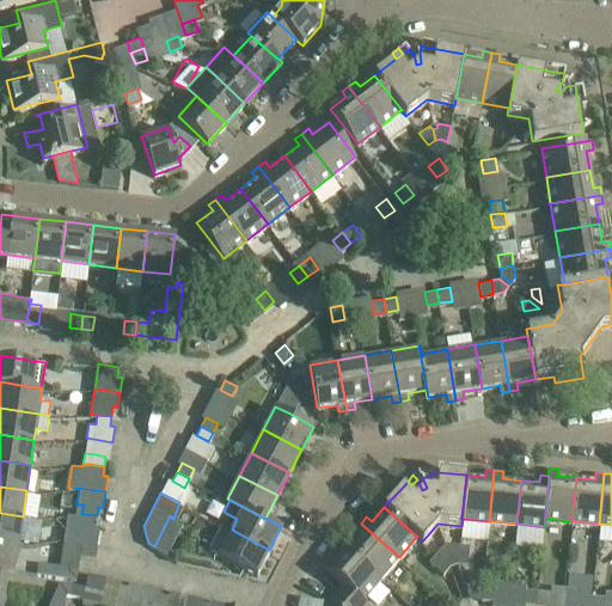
[(0,538),(19,542),(23,516),(0,513),(0,538)]
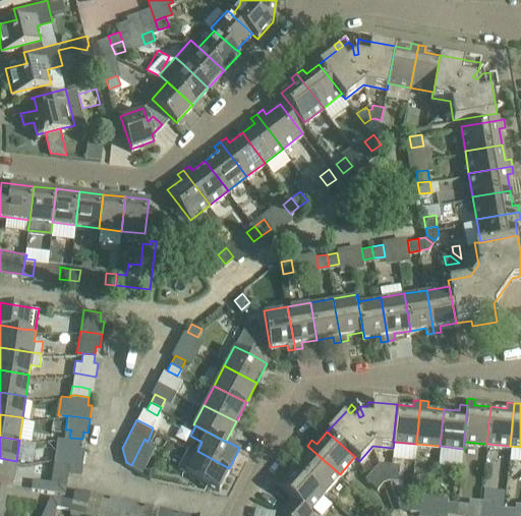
[(80,448),(82,439),(70,438),(69,437),(57,438),(54,458),(61,457),(82,461),(84,449),(80,448)]
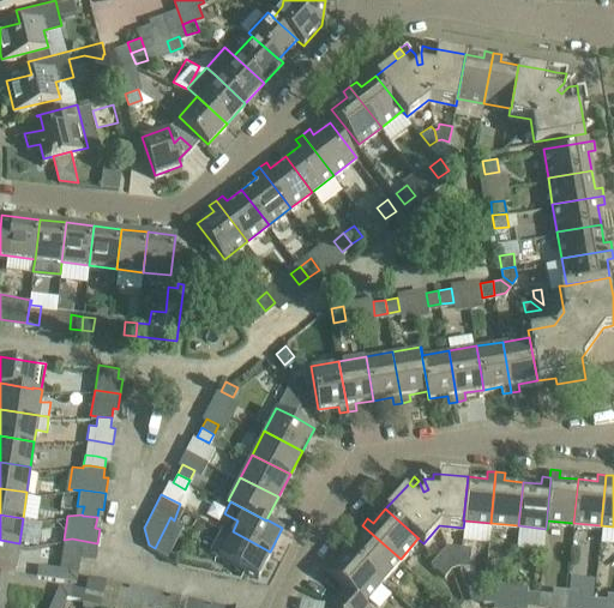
[(383,579),(401,559),(362,525),(356,531),(361,536),(349,551),(383,579)]
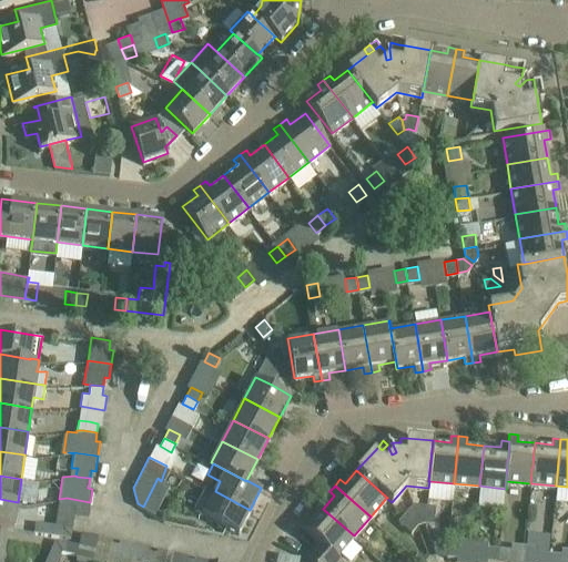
[(215,491),(204,487),(194,508),(204,512),(203,513),(239,531),(250,510),(215,491)]
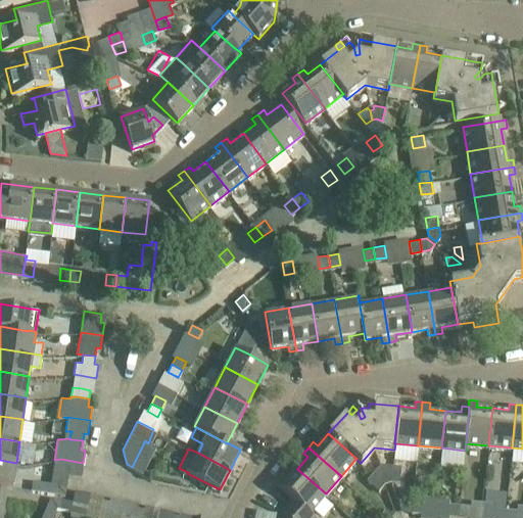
[(81,476),(83,463),(61,459),(54,460),(50,482),(57,483),(57,484),(66,485),(68,474),(81,476)]
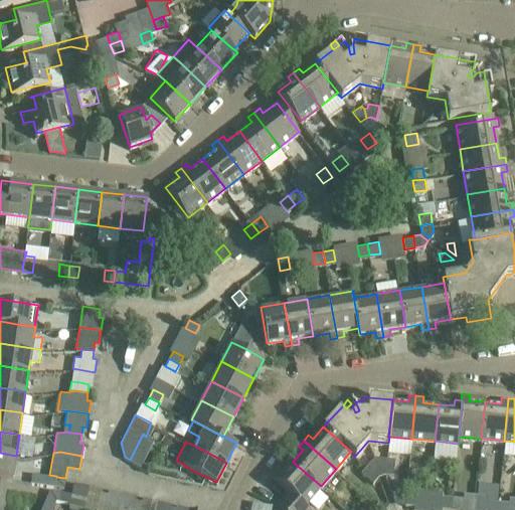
[(0,476),(12,478),(16,456),(0,453),(0,476)]
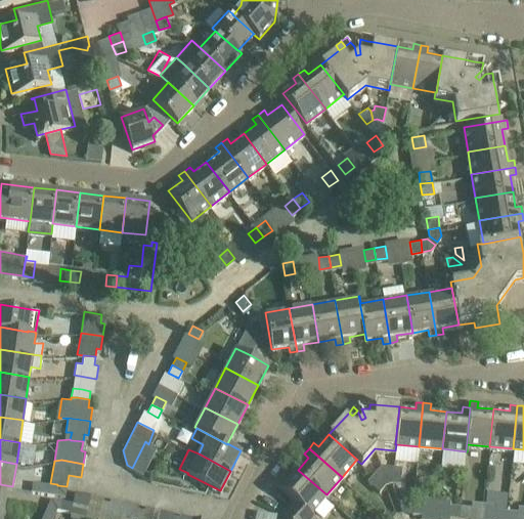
[(377,477),(383,469),(381,464),(373,473),(377,477)]
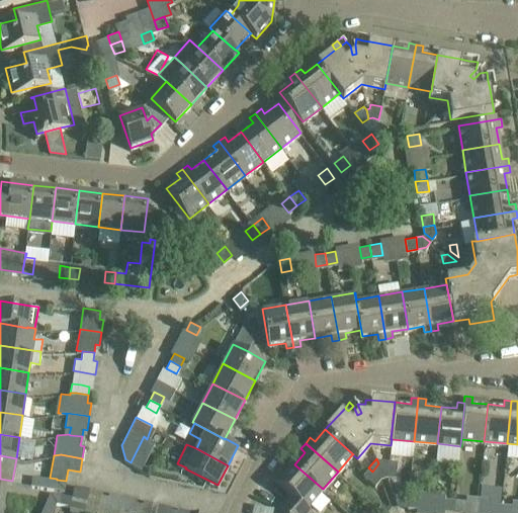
[(396,477),(397,460),(390,459),(389,466),(387,471),(387,476),(396,477)]
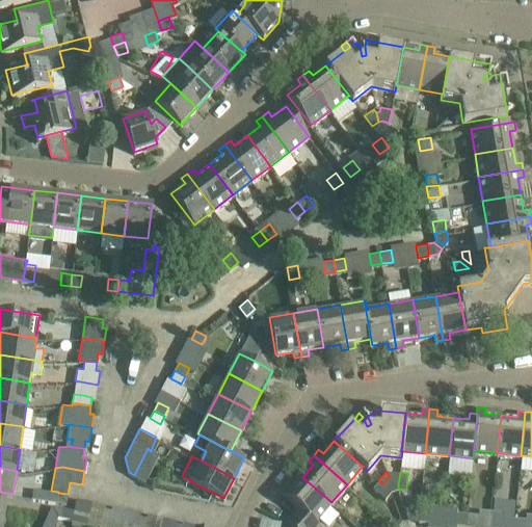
[(388,489),(392,483),(389,476),(382,484),(388,489)]
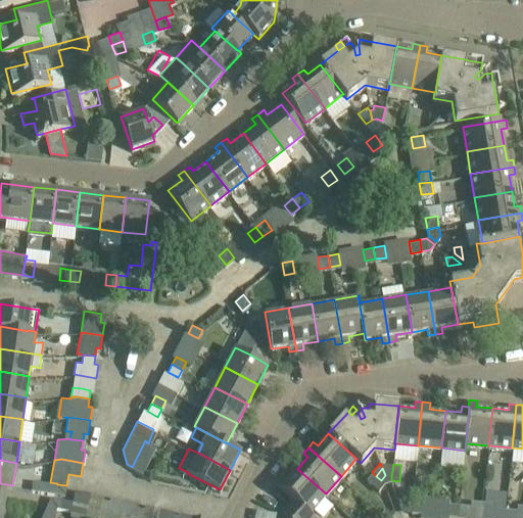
[(282,476),(277,483),(292,497),(279,512),(288,517),(312,517),(315,515),(311,511),(326,493),(297,469),(287,480),(282,476)]
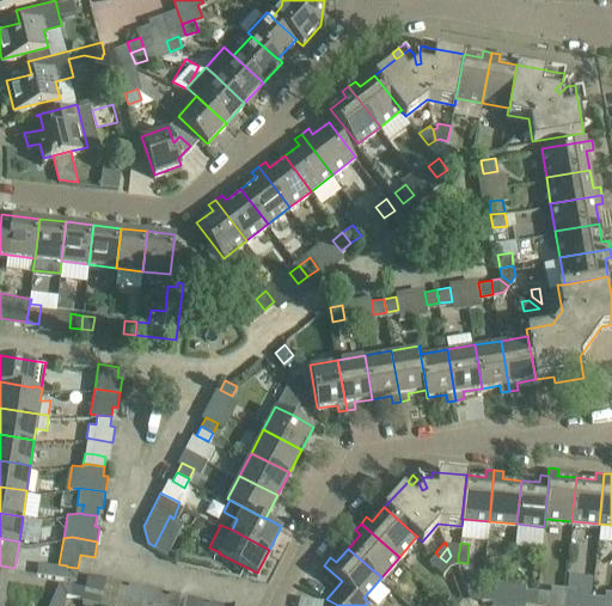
[(446,562),(440,557),(435,552),(429,559),(444,573),(450,565),(446,562)]
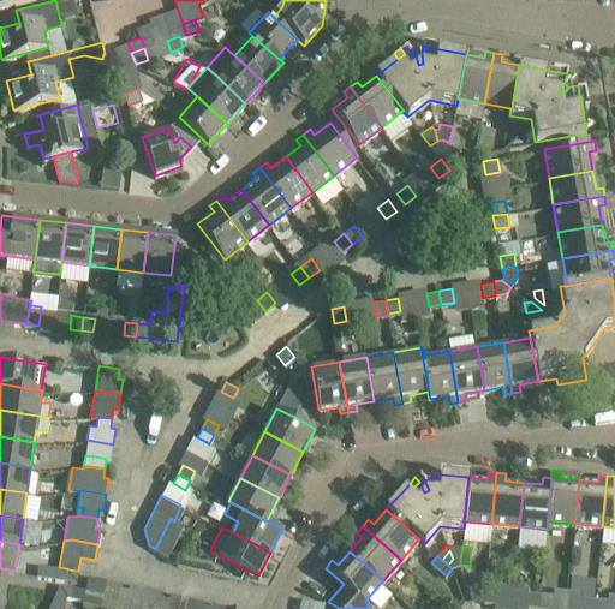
[(36,574),(52,577),(53,566),(39,563),(36,574)]
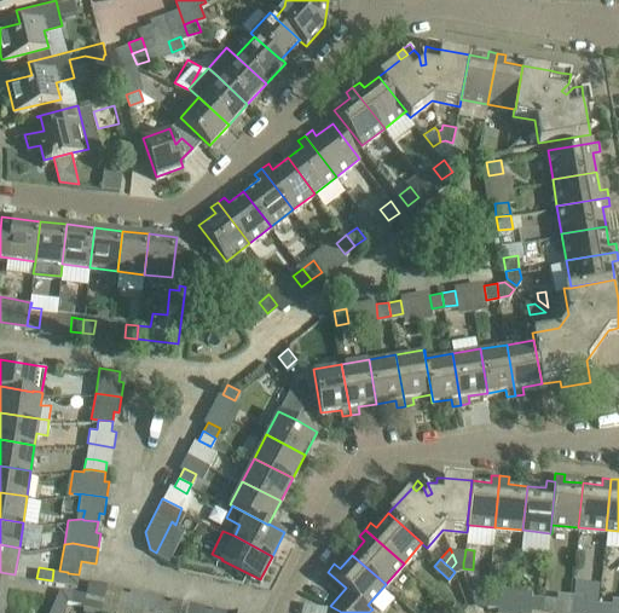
[(68,572),(59,571),(53,570),(52,580),(67,583),(68,573),(68,572)]
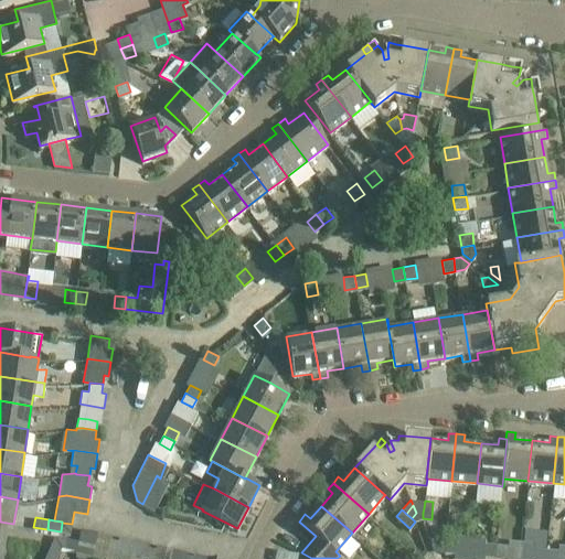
[(71,533),(72,524),(62,523),(61,531),(71,533)]
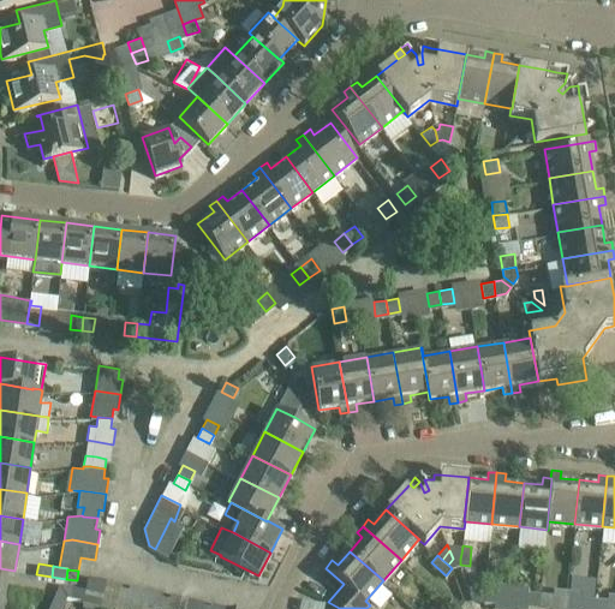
[(114,608),(120,581),(105,578),(97,608),(114,608)]
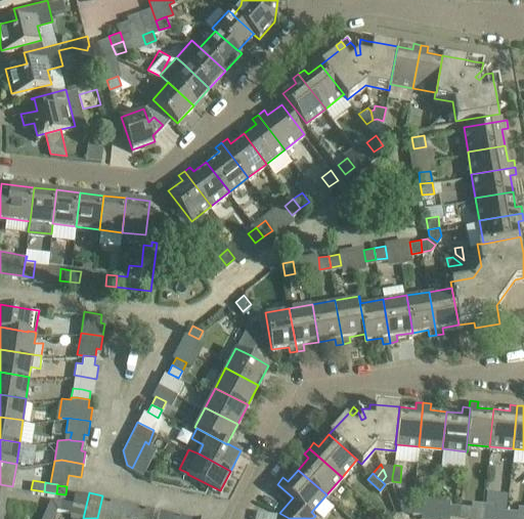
[(48,506),(56,507),(60,508),(62,500),(62,499),(51,498),(48,506)]
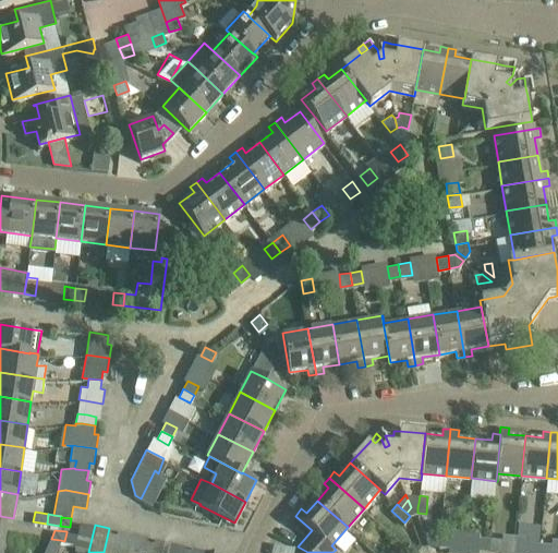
[(128,552),(132,533),(118,530),(117,535),(108,532),(107,541),(116,543),(113,552),(128,552)]
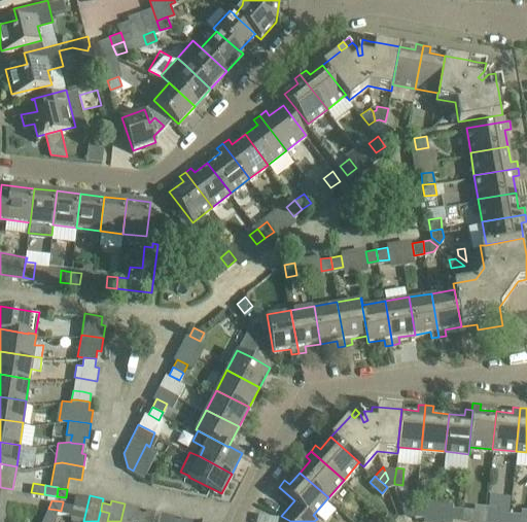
[(74,505),(63,502),(61,511),(72,514),(74,505)]
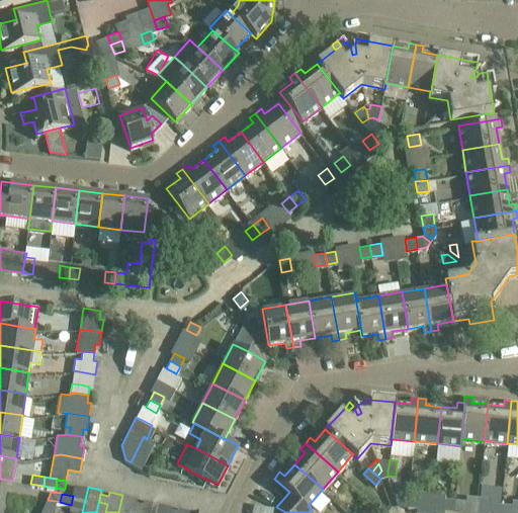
[(136,501),(136,498),(122,495),(118,512),(141,512),(142,512),(134,510),(136,501)]
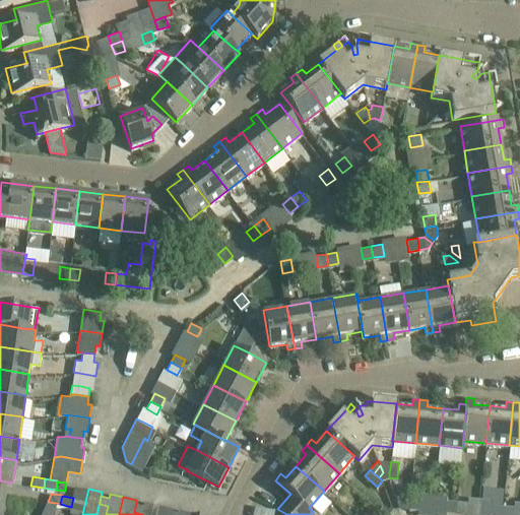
[(421,498),(410,497),(409,508),(420,509),(421,498)]
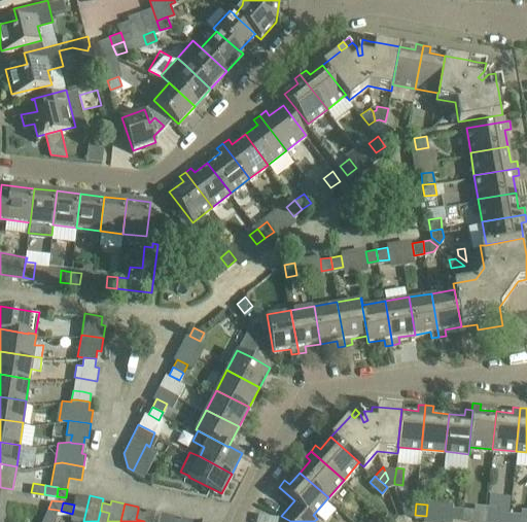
[(139,507),(138,507),(138,510),(136,519),(144,521),(146,512),(138,511),(139,507)]
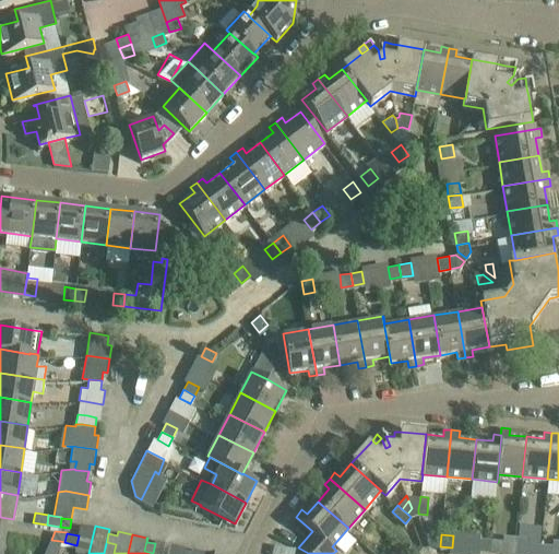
[(490,539),(479,538),(478,551),(489,552),(490,539)]
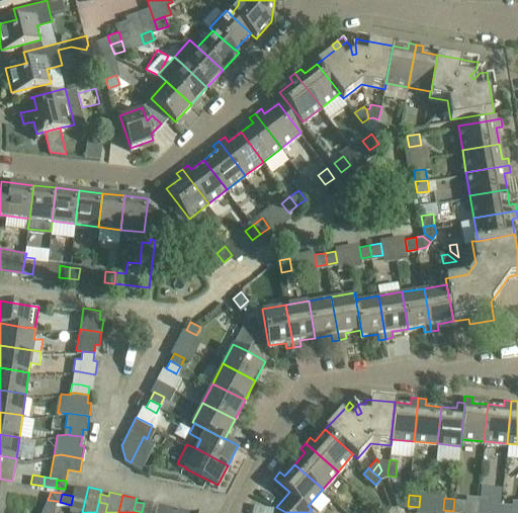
[(454,499),(453,511),(464,512),(465,500),(454,499)]
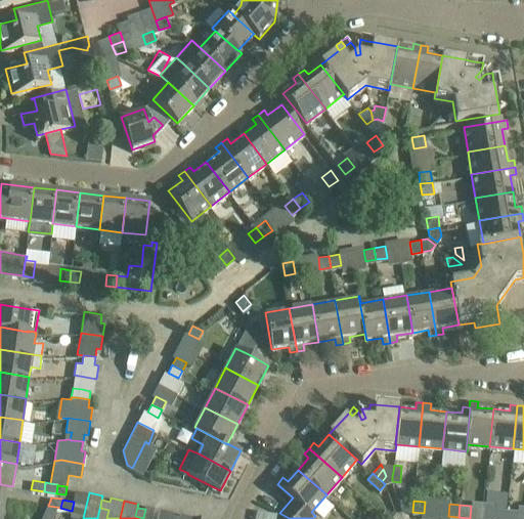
[(49,518),(51,518),(56,507),(48,506),(43,516),(49,518)]
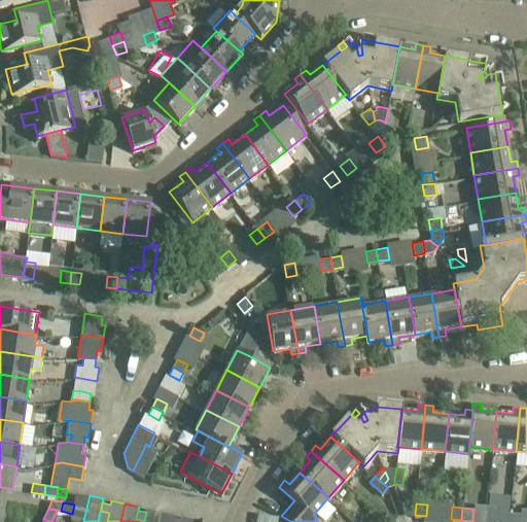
[(98,521),(107,521),(109,513),(101,511),(98,521)]
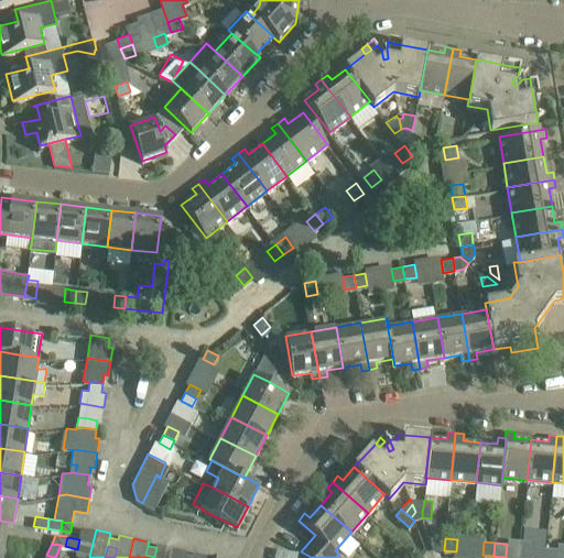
[(543,557),(545,547),(533,546),(532,557),(543,557)]
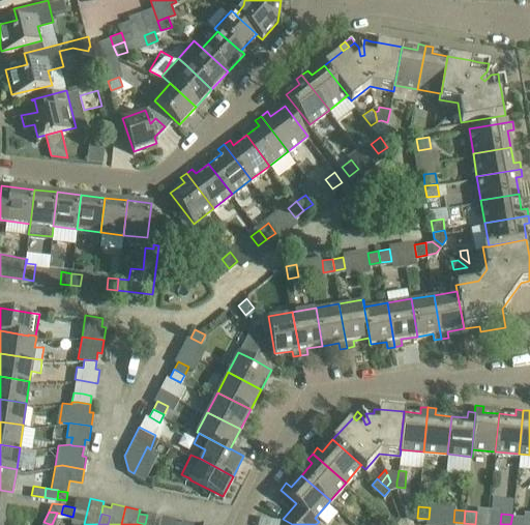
[(522,524),(523,516),(512,515),(510,524),(522,524)]
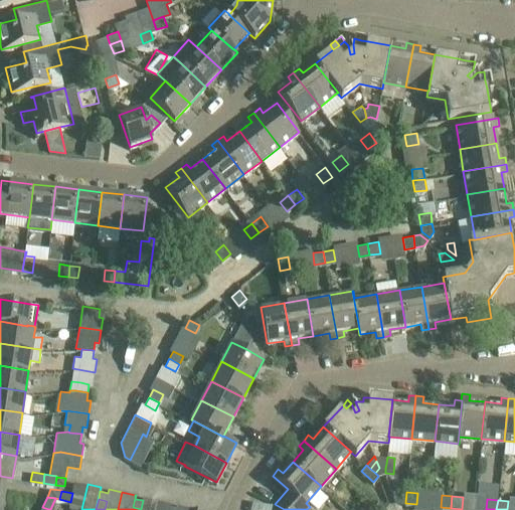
[(366,509),(380,509),(382,509),(373,501),(366,509)]
